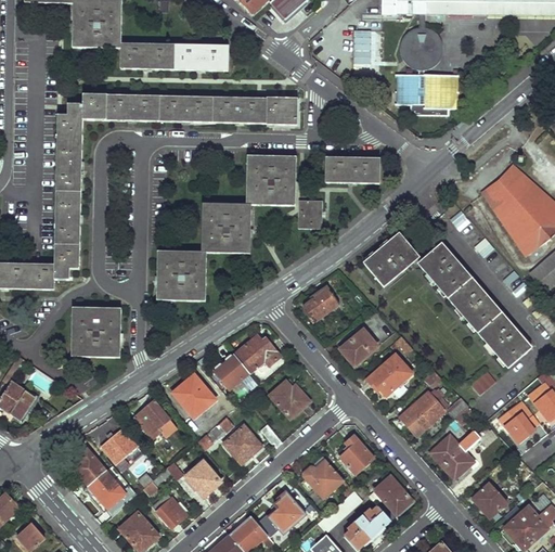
[(74,0),(73,43),(120,45),(120,66),(228,68),(229,43),(120,42),(120,0),(74,0)]
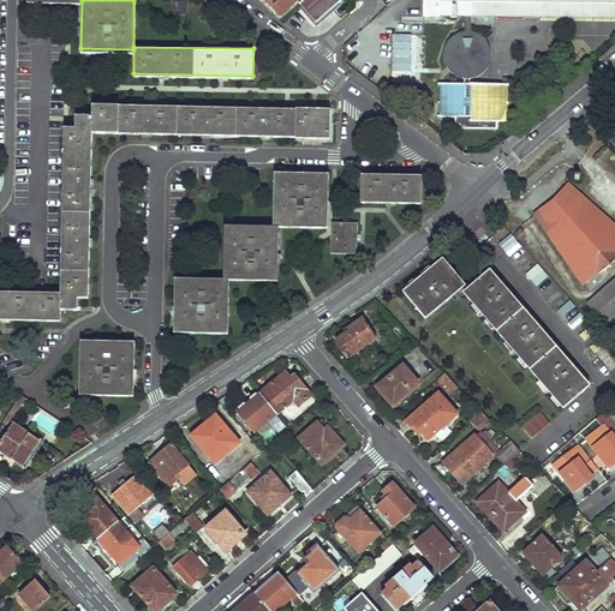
[(175,0),(175,12),(187,12),(187,0),(175,0)]
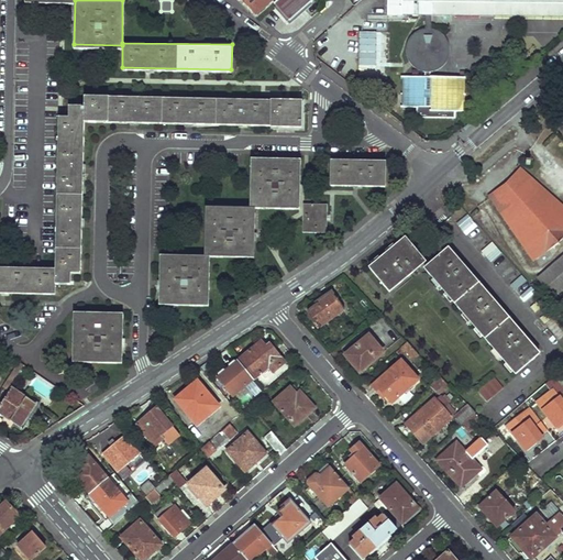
[(245,0),(255,11),(256,11),(269,0),(245,0)]
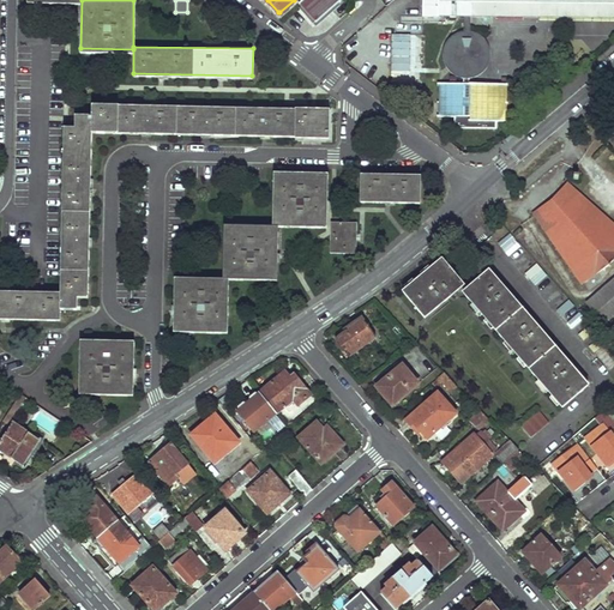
[(299,0),(298,1),(315,20),(339,0),(299,0)]
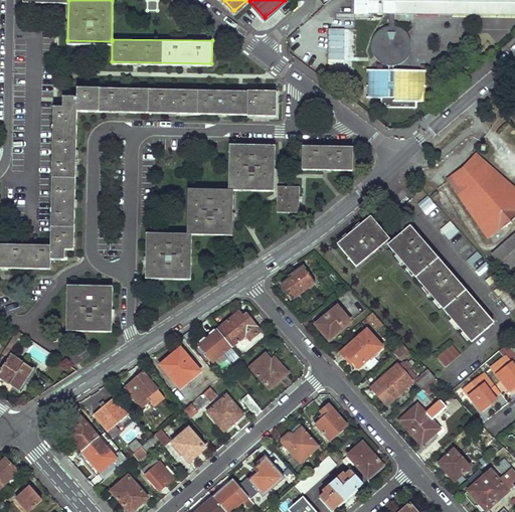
[(392,70),(392,65),(393,65),(400,63),(404,60),(409,54),(410,51),(411,46),(411,39),(410,35),(408,31),(405,28),(401,25),(398,24),(395,23),(394,13),(514,14),(514,0),(366,0),(367,13),(389,13),(389,23),(386,23),(381,25),(377,27),(374,31),(372,34),(371,37),(370,41),(370,46),(370,49),(372,53),(374,56),(376,59),(377,59),(380,62),(384,63),(387,64),(387,70),(367,69),(366,99),(380,99),(380,109),(415,109),(415,103),(420,103),(420,70),(392,70)]
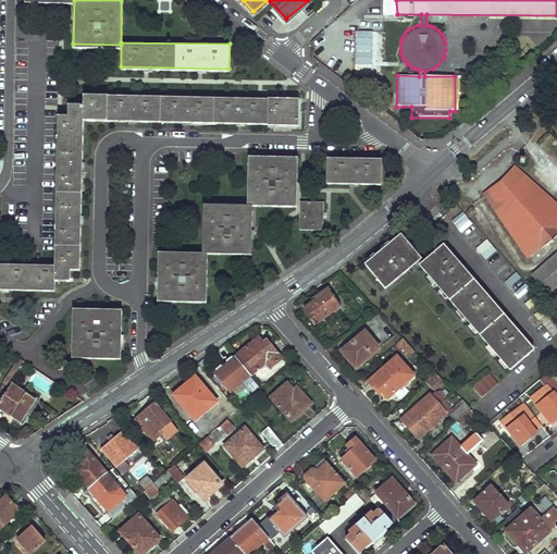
[(355,28),(354,72),(383,73),(383,29),(355,28)]
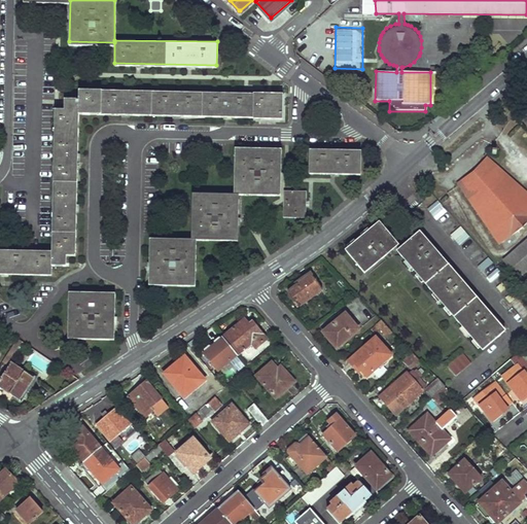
[(56,107),(53,249),(0,247),(0,271),(51,273),(53,262),(53,251),(67,251),(76,252),(79,112),(282,116),(282,91),(80,88),(79,98),(79,107),(65,107),(56,107)]
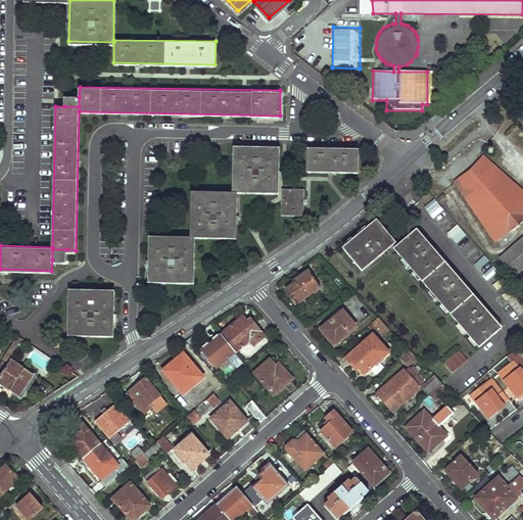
[(65,97),(64,106),(79,106),(79,97),(65,97)]
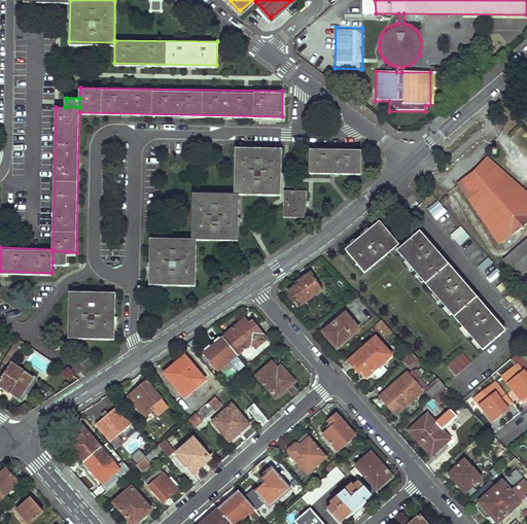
[(192,191),(191,238),(150,237),(149,282),(195,283),(196,238),(237,239),(238,191),(280,194),(281,147),(235,146),(233,191),(192,191)]
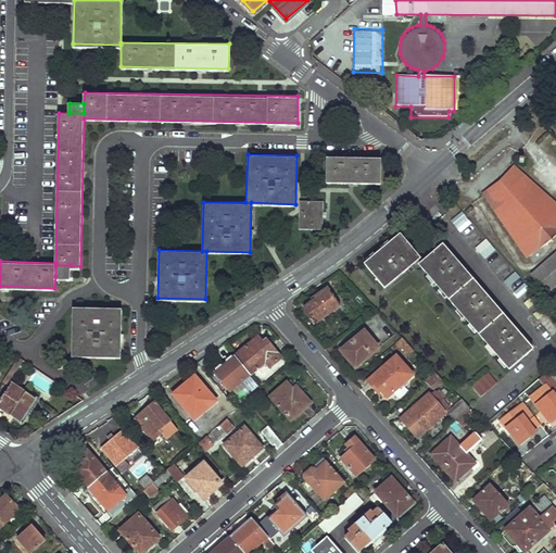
[(327,156),(327,181),(381,181),(381,158),(327,156)]
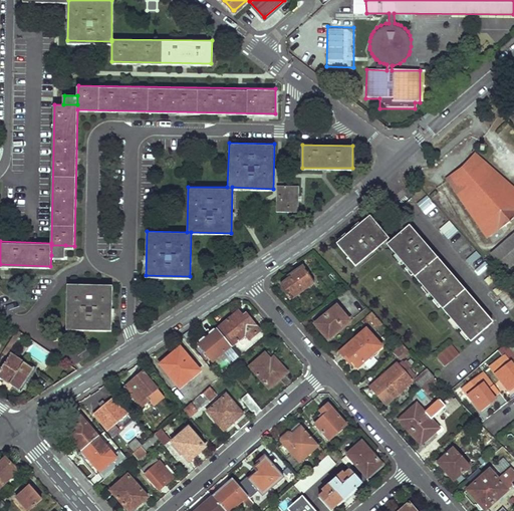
[(447,176),(487,236),(513,219),(513,217),(513,183),(477,150),(463,164),(447,176)]
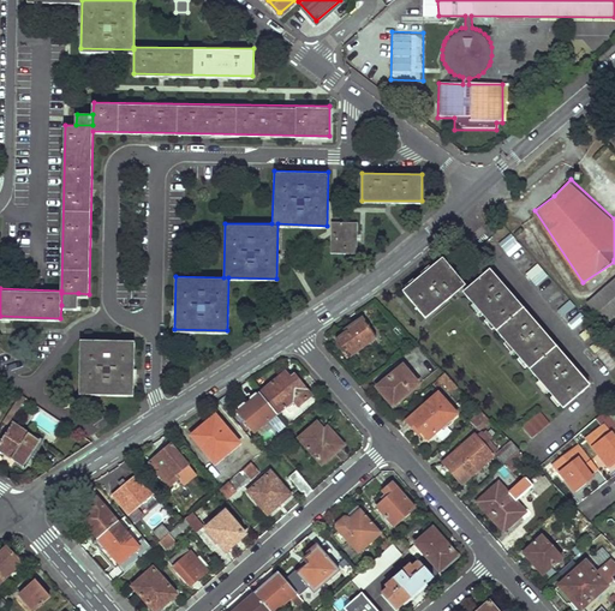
[(332,220),(332,250),(356,250),(356,220),(332,220)]
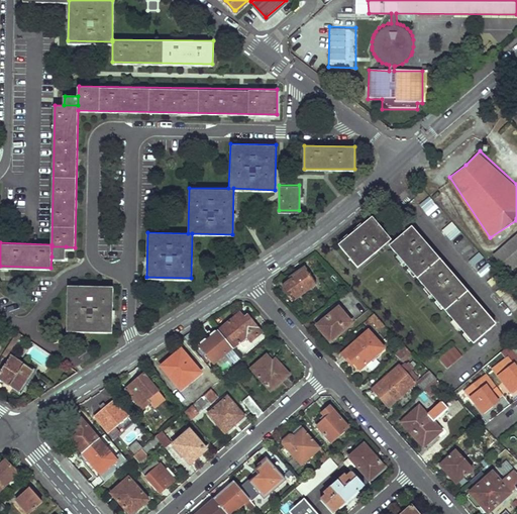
[(419,205),(423,209),(433,201),(429,196),(419,205)]
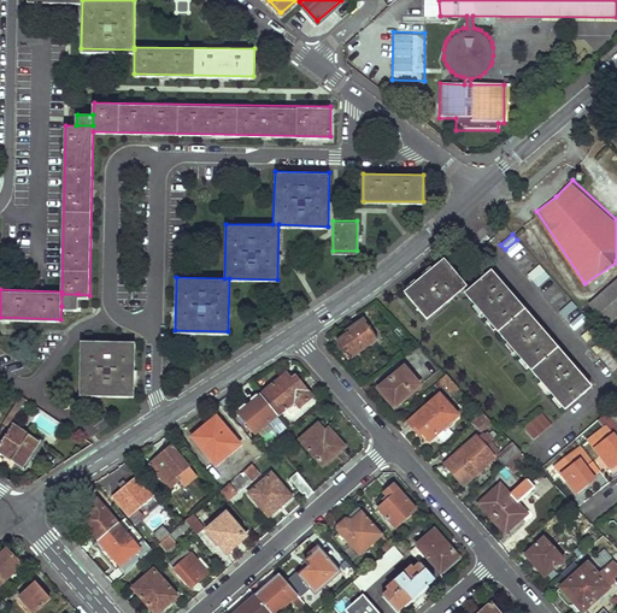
[(405,292),(427,317),(466,284),(445,259),(405,292)]
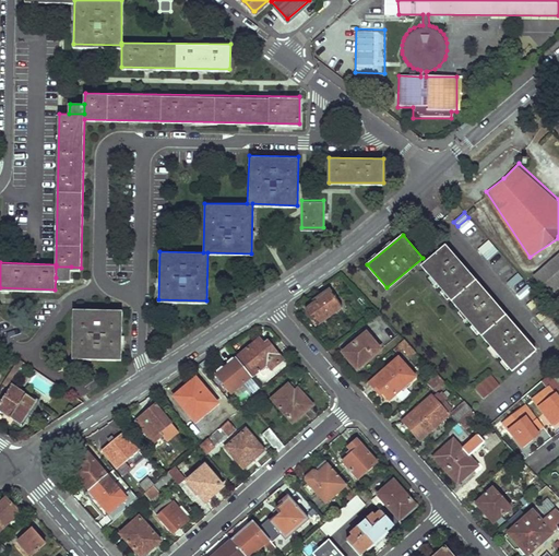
[(477,248),(483,255),(494,245),(488,239),(477,248)]
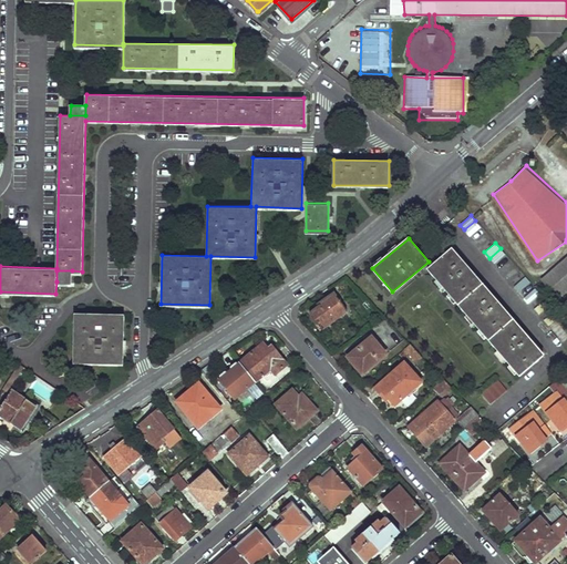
[(428,268),(519,375),(544,355),(452,248),(428,268)]
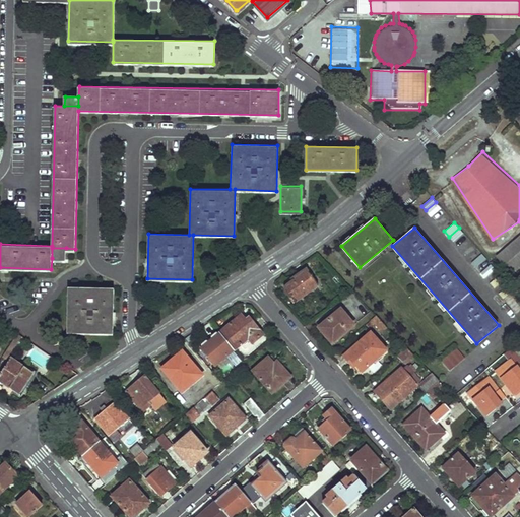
[(519,233),(497,254),(513,272),(519,266),(519,233)]
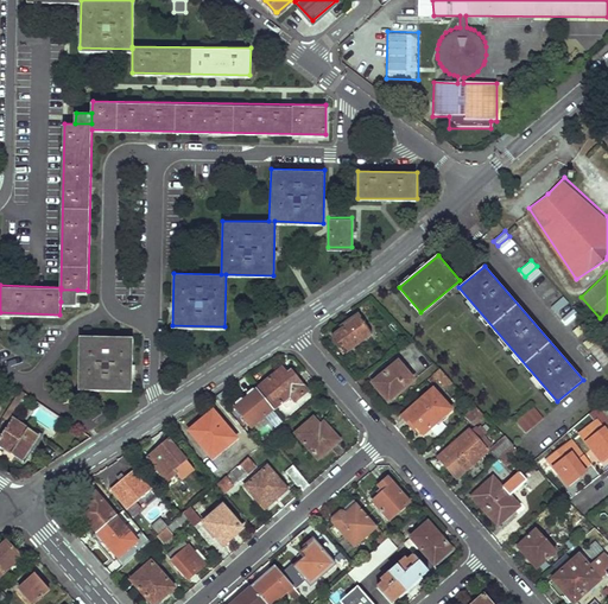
[(61,290),(61,302),(76,303),(77,290),(61,290)]
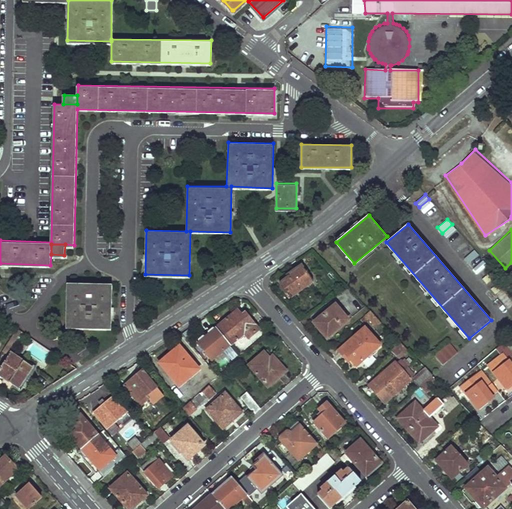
[(465,258),(474,268),(483,259),(474,249),(465,258)]
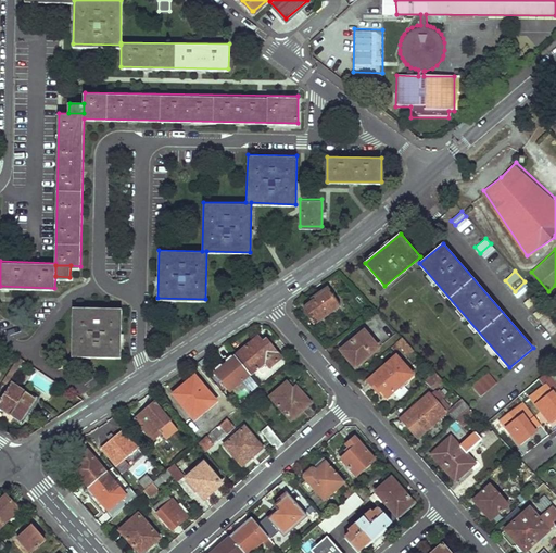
[(308,316),(312,315),(316,321),(339,304),(327,286),(312,297),(313,299),(305,303),(304,304),(303,306),(303,308),(303,309),(308,316)]
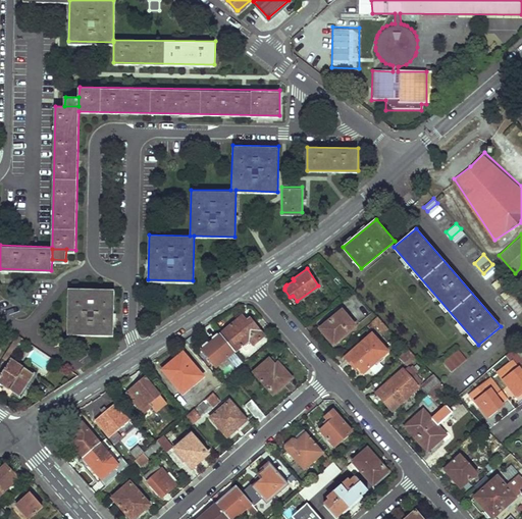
[(68,286),(68,331),(113,331),(114,287),(68,286)]
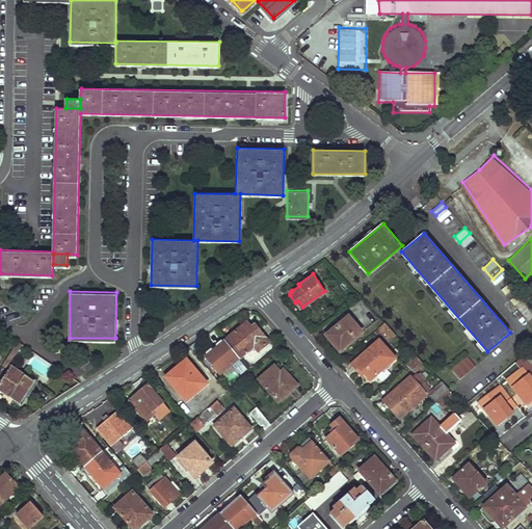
[(515,305),(529,319),(531,316),(531,302),(526,295),(515,305)]
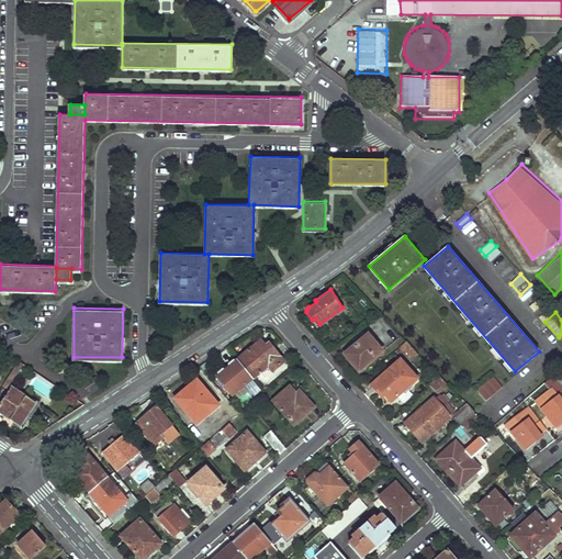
[(346,353),(360,368),(382,350),(368,334),(346,353)]
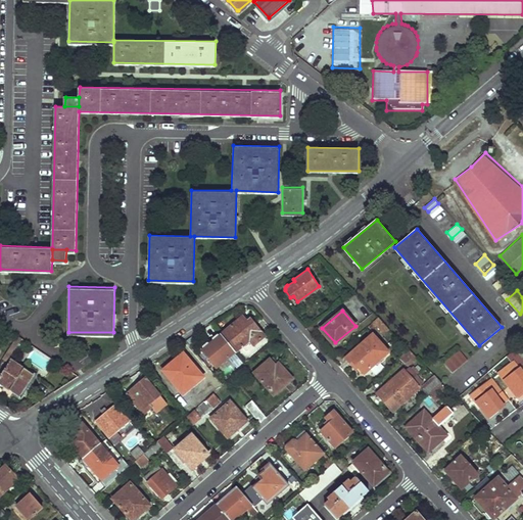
[(221,333),(236,350),(250,339),(254,344),(265,335),(251,319),(247,321),(242,316),(221,333)]
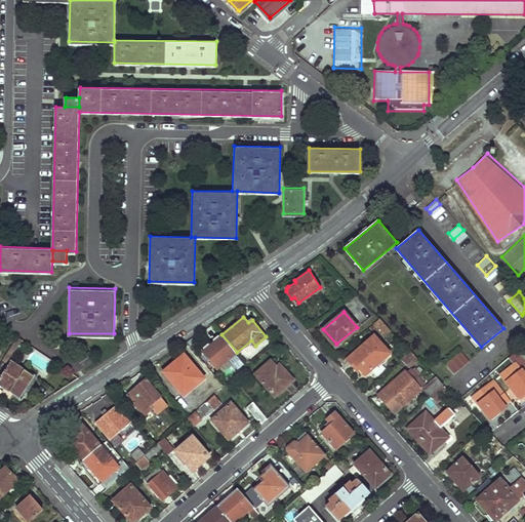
[(375,321),(386,333),(392,328),(380,317),(375,321)]
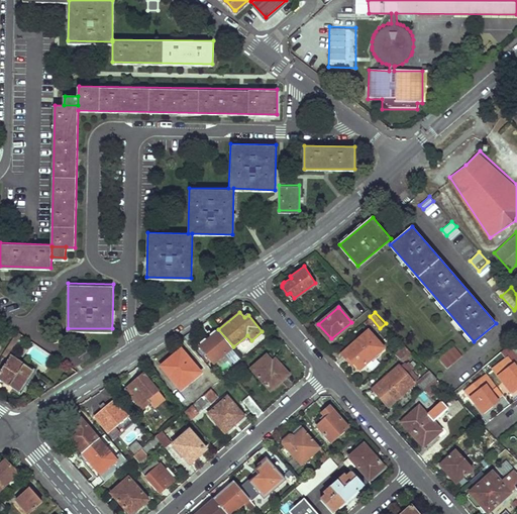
[(17,345),(24,333),(17,328),(12,337),(10,340),(17,345)]
